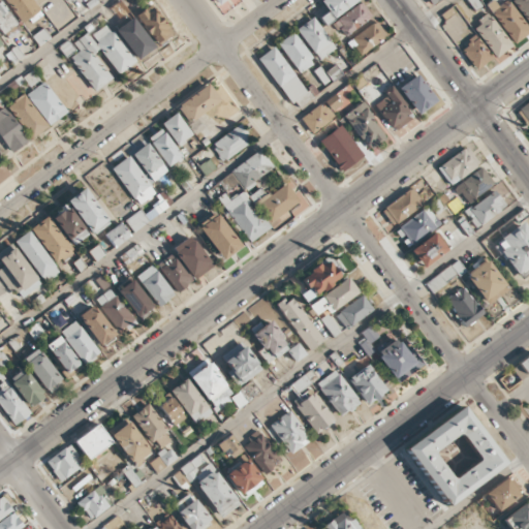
[(5,0),(21,25),(40,13),(32,0),(5,0)]
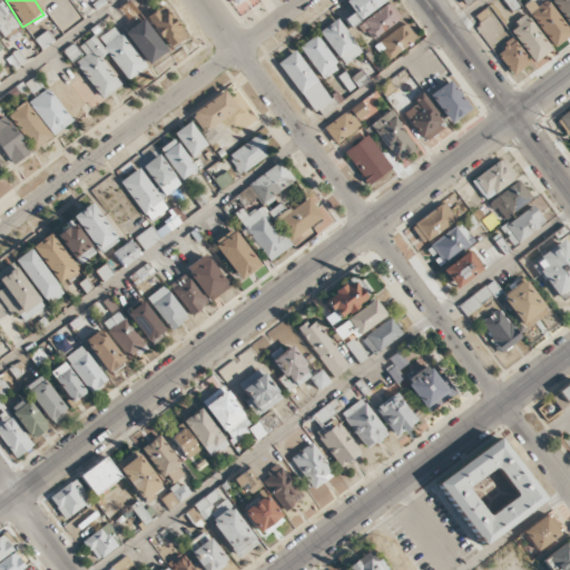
[(384,0),(345,0),(344,1),(353,12),(344,19),(350,27),(384,0)]
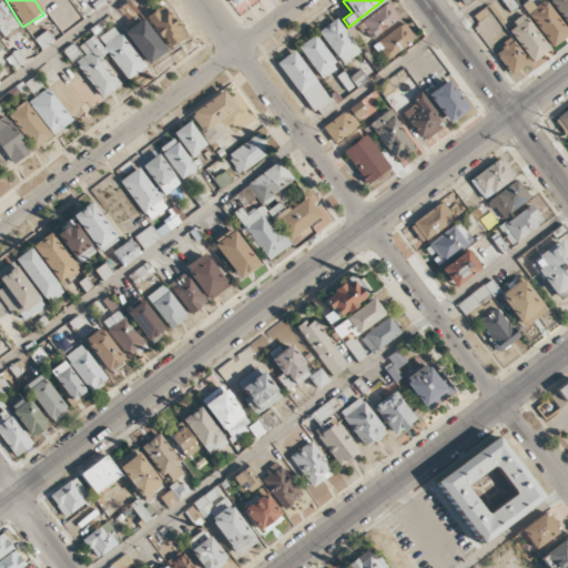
[(567,31),(545,0),(544,0),(535,7),(529,0),(528,0),(521,6),(551,47),(567,34),(567,31)]
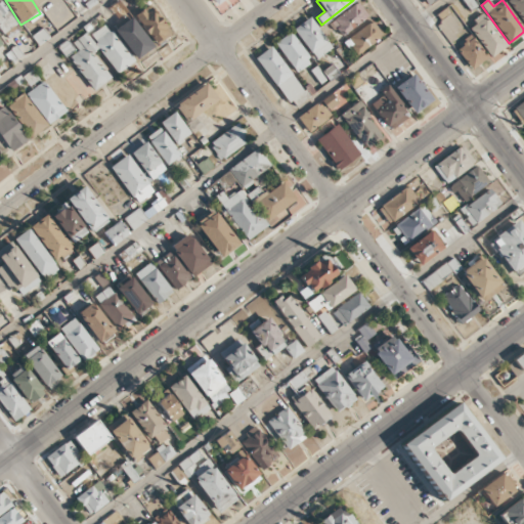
[(523,0),(506,0),(523,24),(523,0)]
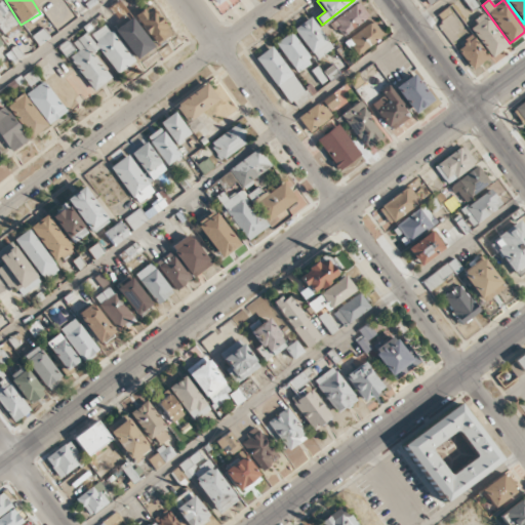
[(0,30),(6,38),(19,27),(0,2),(0,30)]
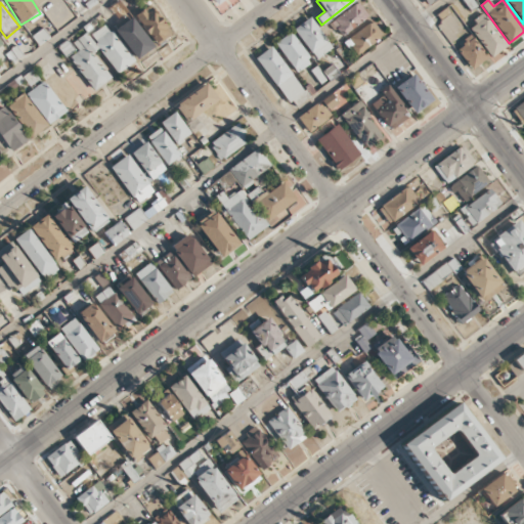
[(368,17),(359,2),(330,20),(339,36),(368,17)]
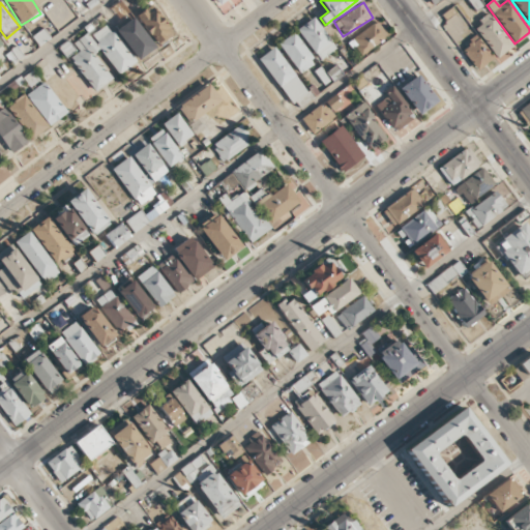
[(172,35),(151,4),(136,15),(155,46),(172,35)]
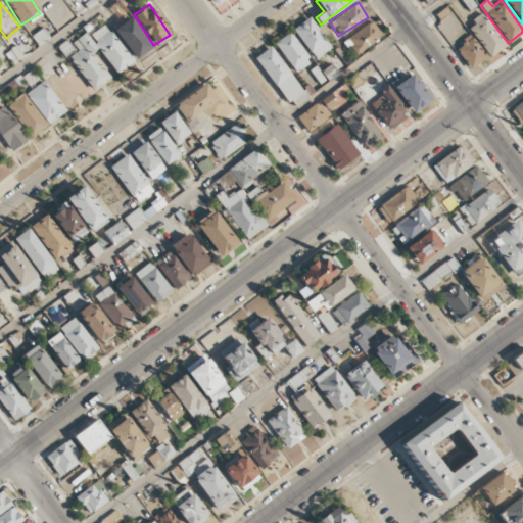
[(506,45),(483,14),(467,26),(489,57),(506,45)]
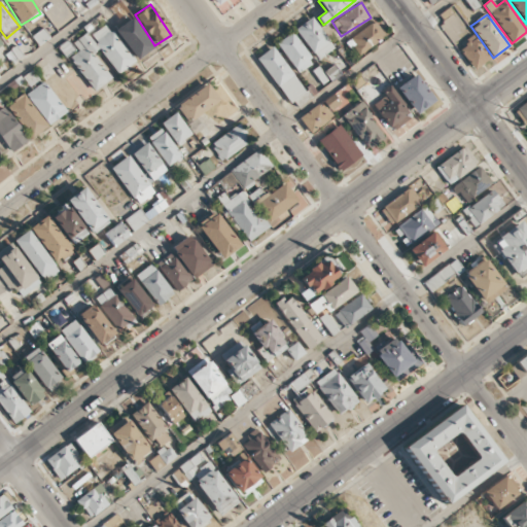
[(317,60),(334,48),(312,16),(295,28),(317,60)]
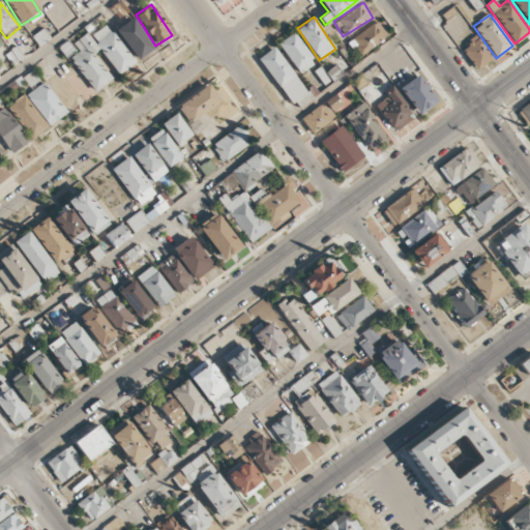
[(152,48),(131,18),(114,29),(136,60),(152,48)]
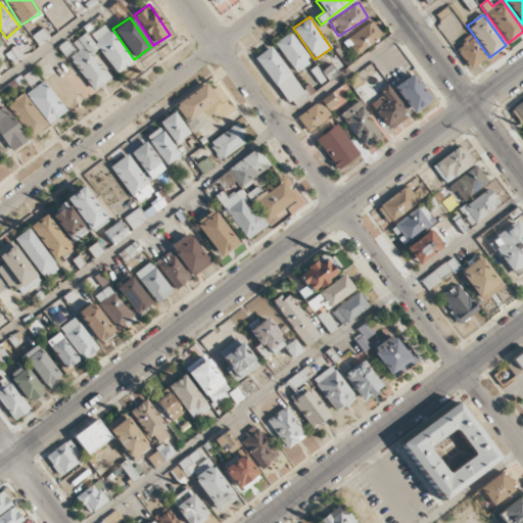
[(382,35),(371,20),(342,43),(353,57),(382,35)]
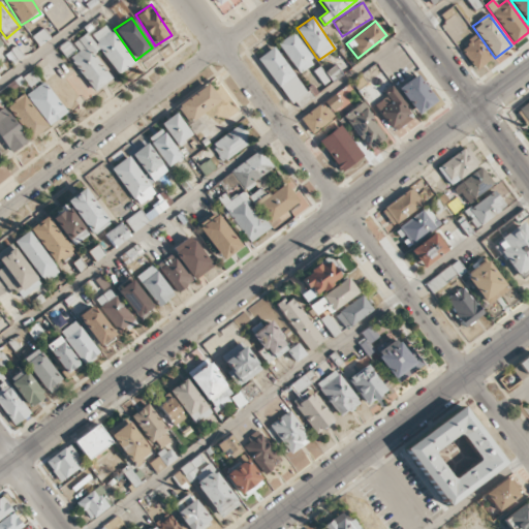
[(89,36),(117,73),(133,61),(105,24),(89,36)]
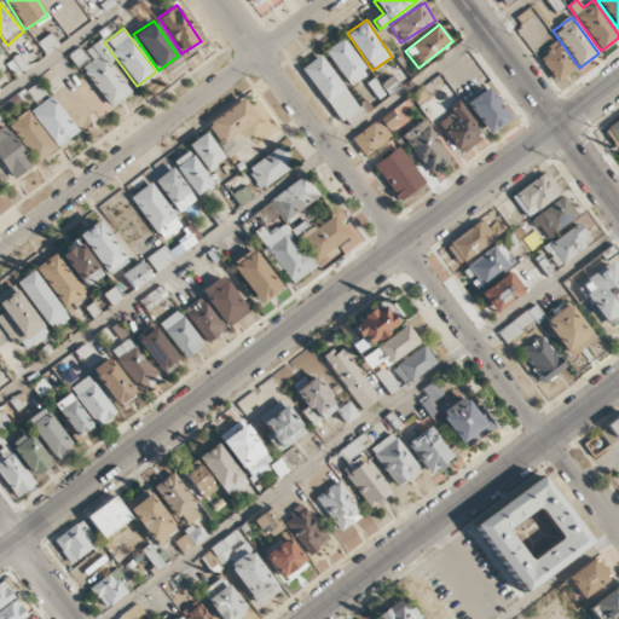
[(38,41),(46,53),(58,45),(50,34),(38,41)]
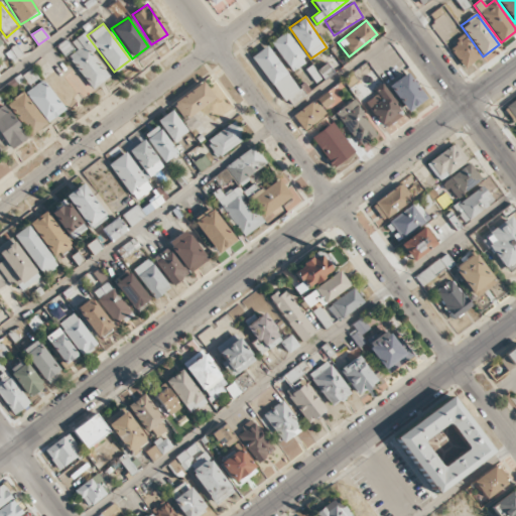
[(270,42),(292,72),(306,60),(285,31),(270,42)]
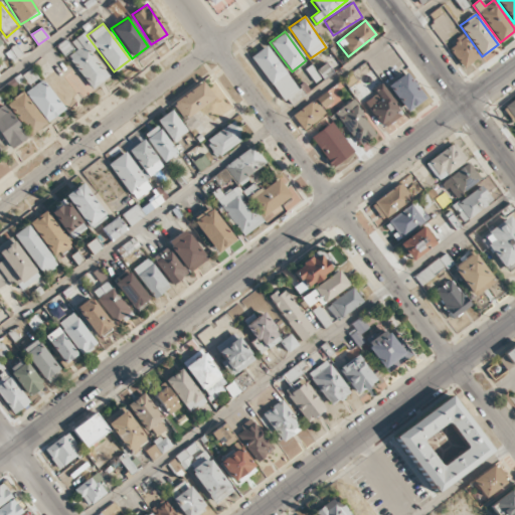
[(90,52),(96,48),(83,32),(70,41),(77,50),(67,58),(91,90),(108,76),(90,52)]
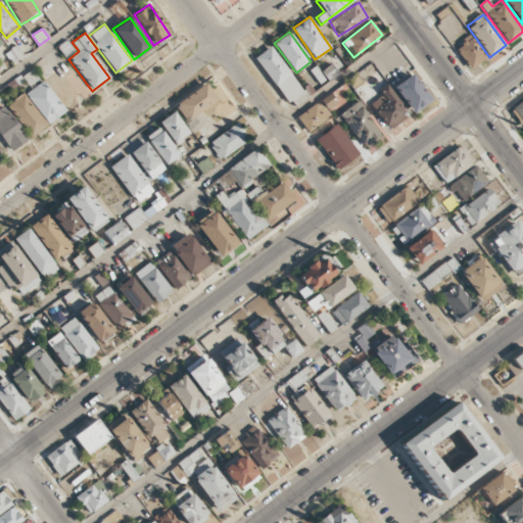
[(470,69),(486,57),(471,36),(454,48),(470,69)]
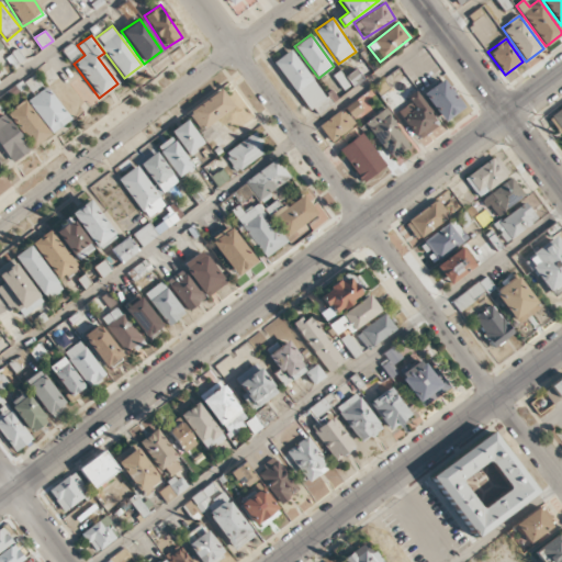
[(78,56),(75,44),(63,47),(67,60),(78,56)]
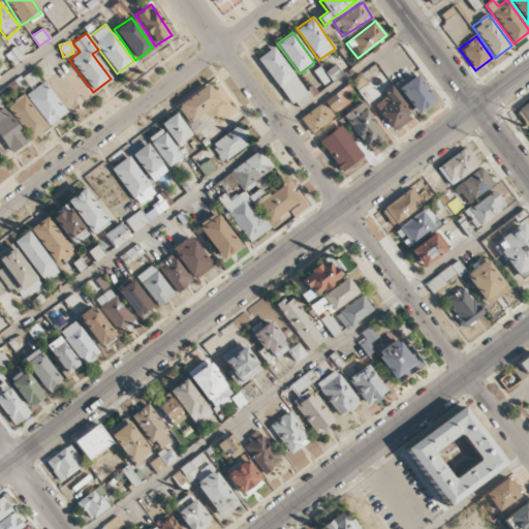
[(257,58),(290,104),(306,93),(274,47),(257,58)]
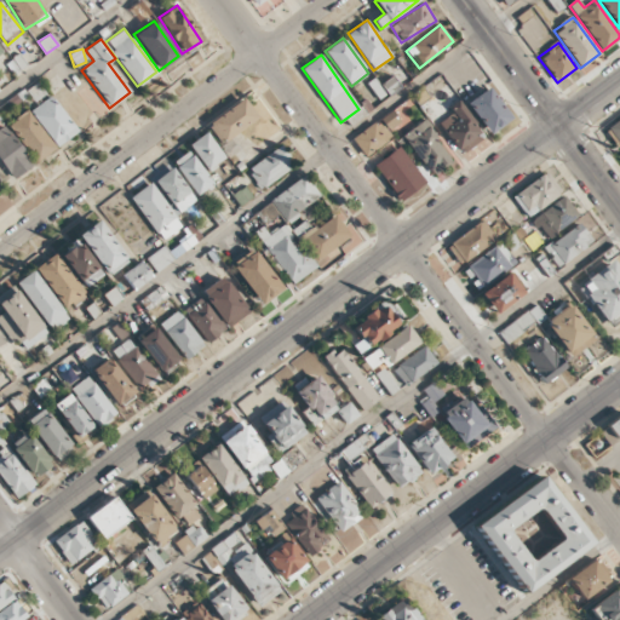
[(382,85),(389,96),(401,87),(392,76),(382,85)]
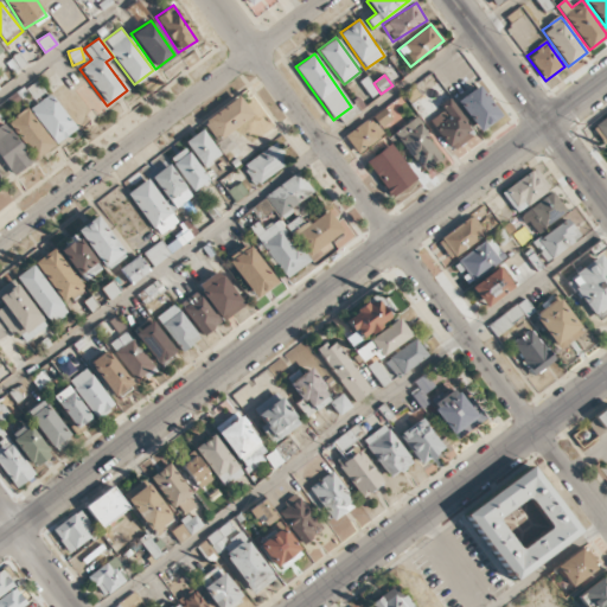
[(455,102),(479,132),(500,115),(477,85),(455,102)]
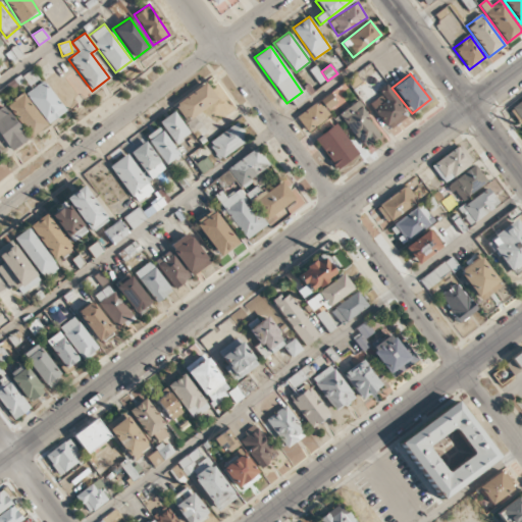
[(30,137),(65,111),(43,80),(7,105),(30,137)]
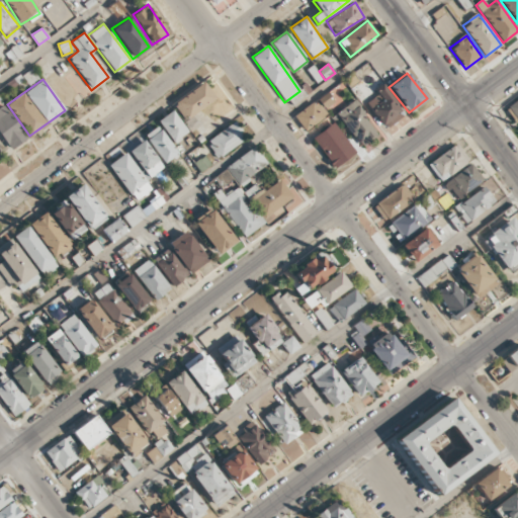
[(216,98),(202,82),(173,104),(185,120),(216,98)]
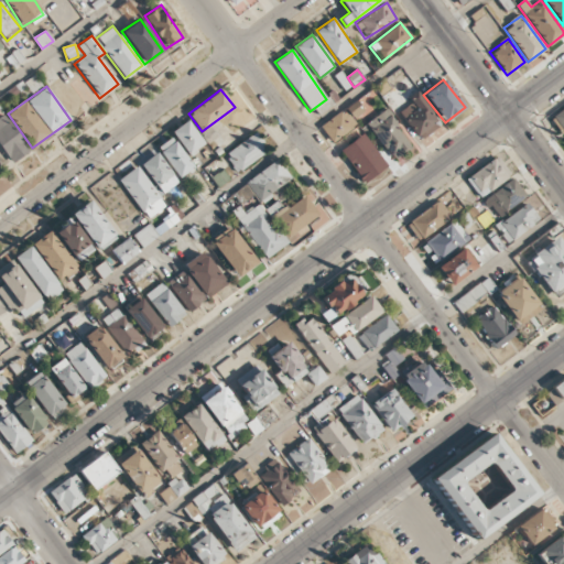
[(400,111),(420,140),(441,126),(416,91),(409,97),(412,102),(400,111)]
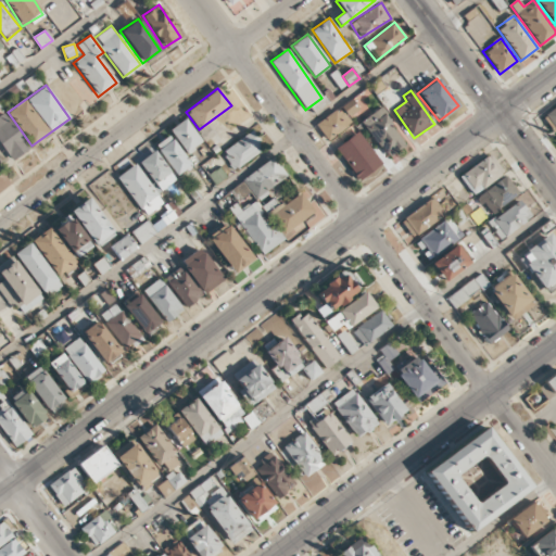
[(555,130),(555,105),(544,114),(555,130)]
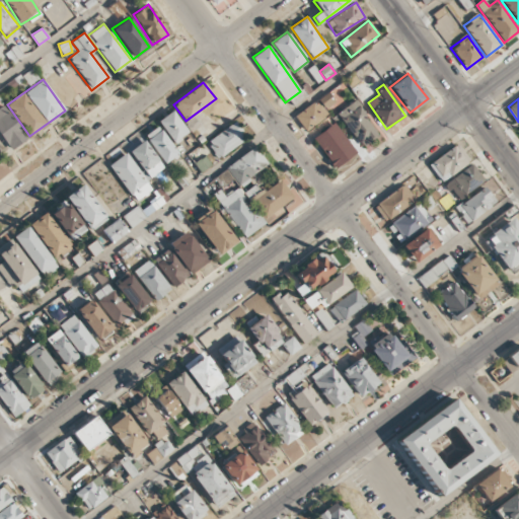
[(327,115),(316,100),(295,117),(306,132),(327,115)]
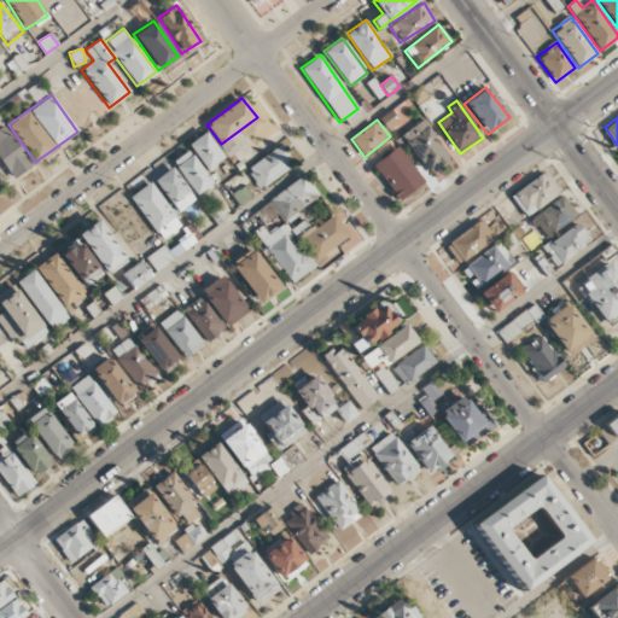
[(452,159),(420,120),(401,136),(431,175),(452,159)]
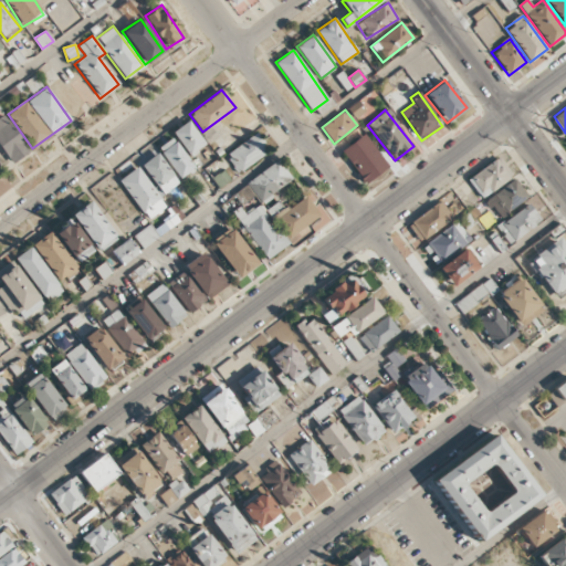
[(0,148),(9,164),(29,152),(7,114),(0,117),(0,148)]
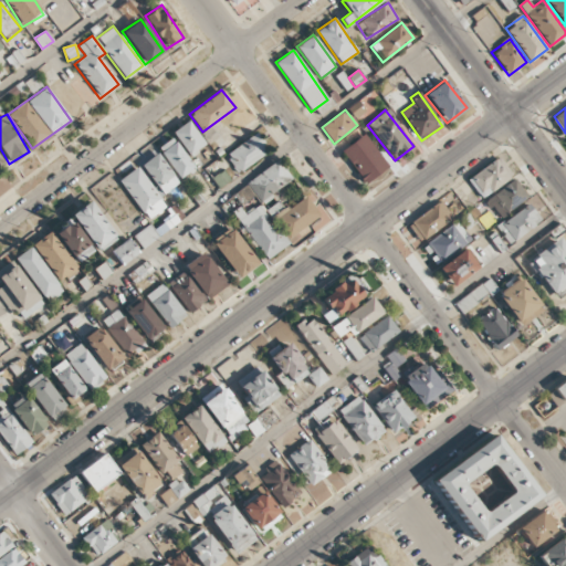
[(189,156),(206,145),(188,121),(173,132),(189,156)]
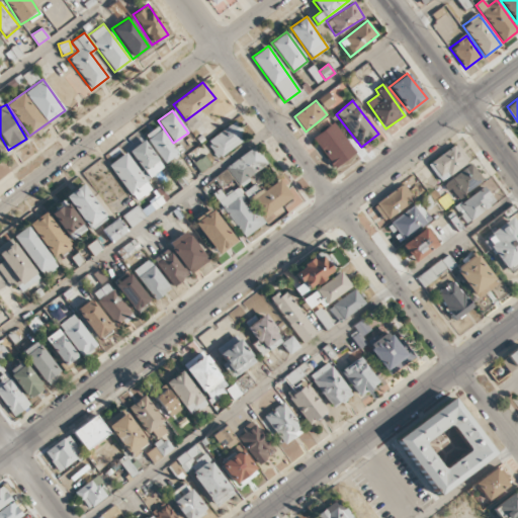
[(321,122),(325,128),(313,138),(334,168),(355,153),(329,116),(321,122)]
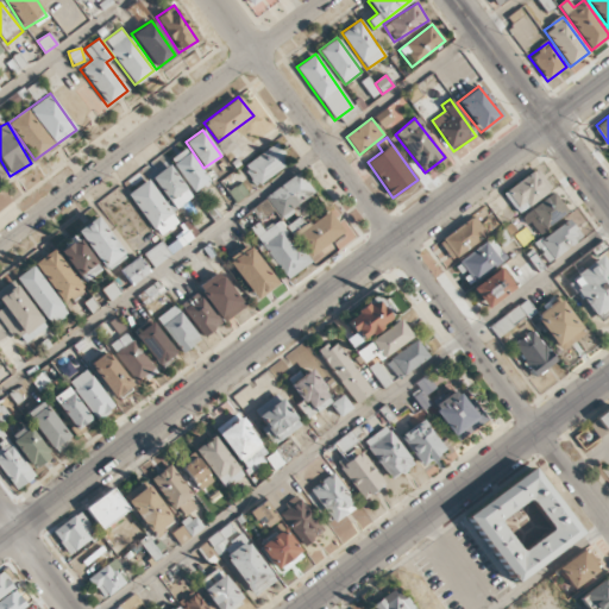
[(243,168),(257,187),(288,163),(272,144),(243,168)]
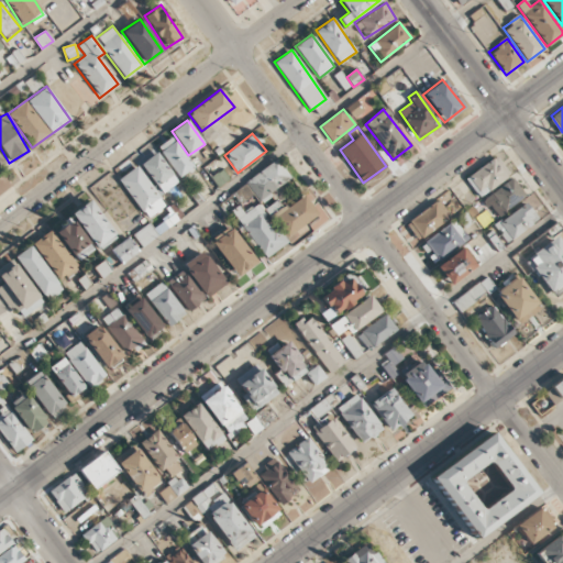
[(156,147),(178,178),(194,167),(170,136),(156,147)]
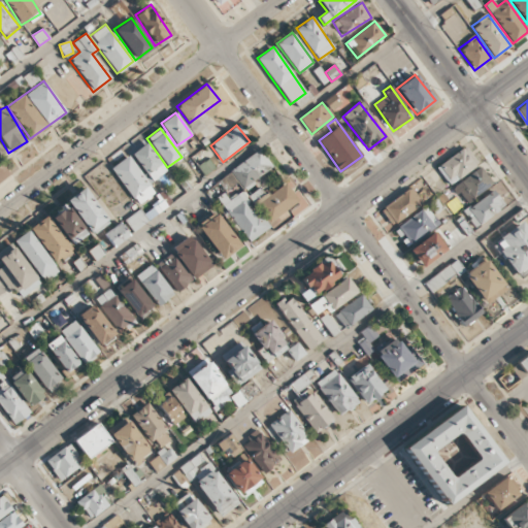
[(132,152),(150,182),(166,172),(147,142),(132,152)]
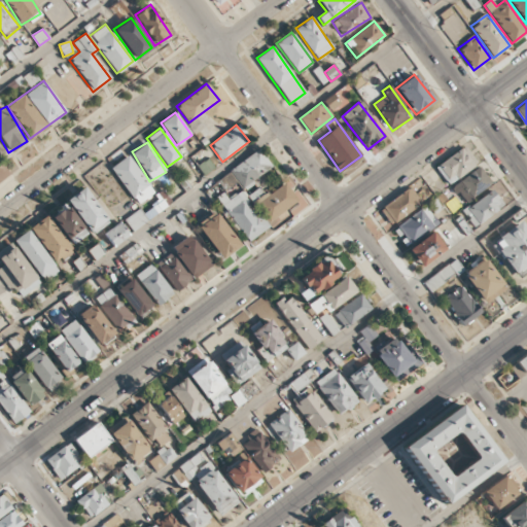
[(435,167),(449,185),(478,163),(464,145),(435,167)]
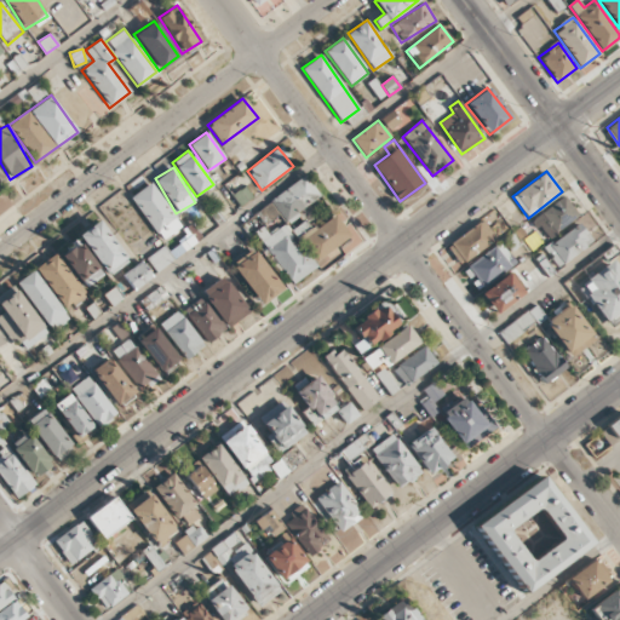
[(320,196),(304,176),(269,201),(286,222),(320,196)]
